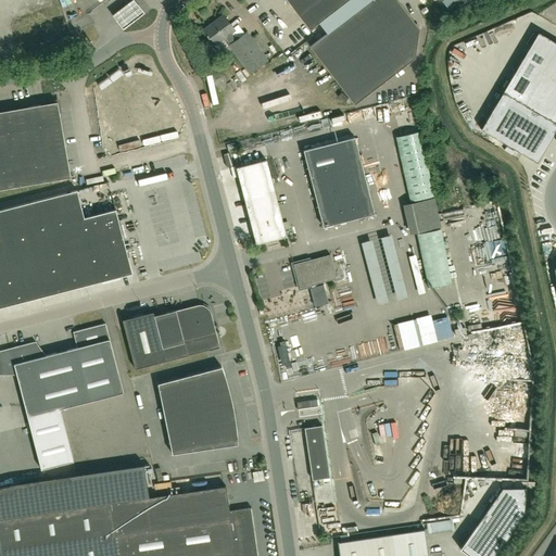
[(109,17),(119,32),(140,14),(129,0),(109,17)]
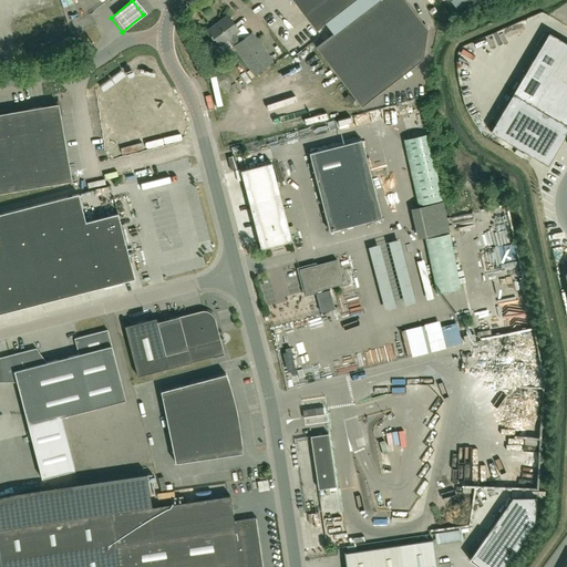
[(291,0),(316,31),(356,0),(291,0)]
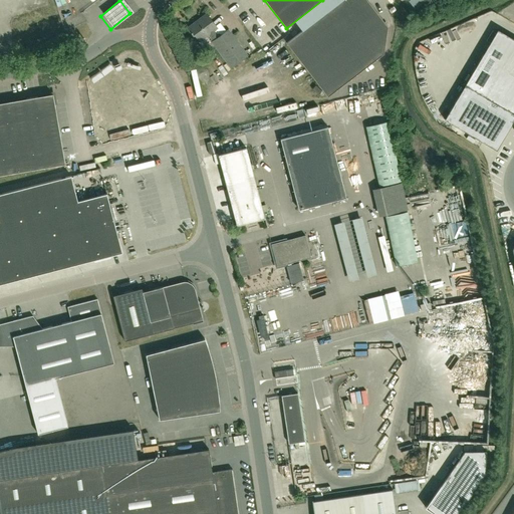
[(366,0),(342,0),(287,43),(328,96),(383,54),(388,27),(366,0)]
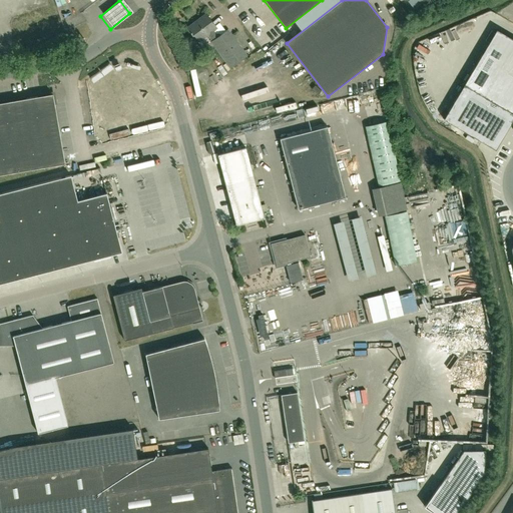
[(408,0),(414,8),(425,0),(408,0)]
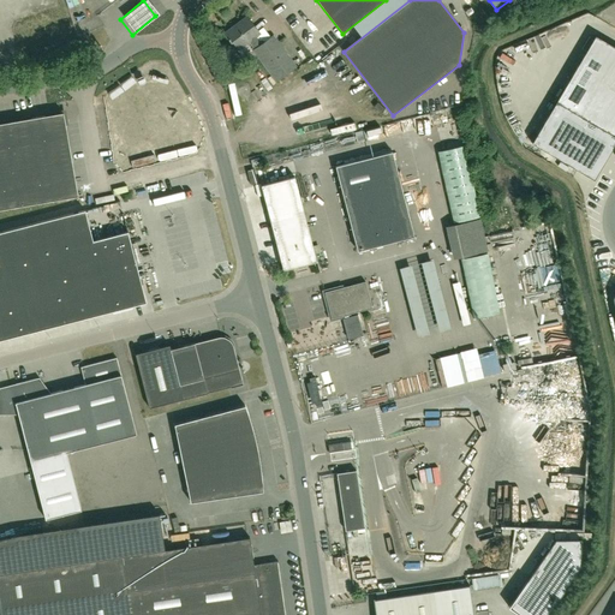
[(278,81),(297,66),(273,36),(272,37),(263,28),(258,31),(248,17),(227,34),(239,49),(250,41),(256,49),(254,51),(278,81)]
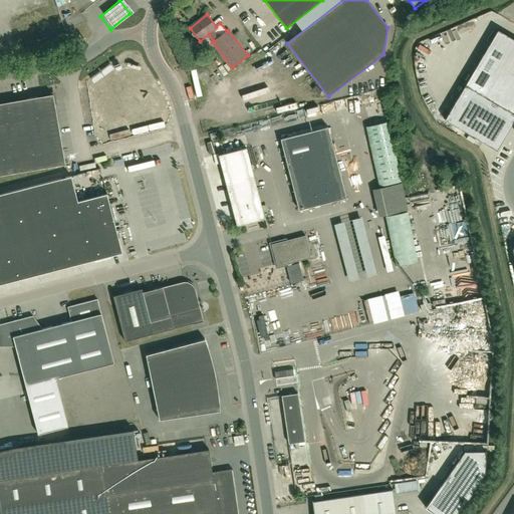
[(465,85),(445,119),(496,151),(513,119),(513,39),(497,29),(465,85)]
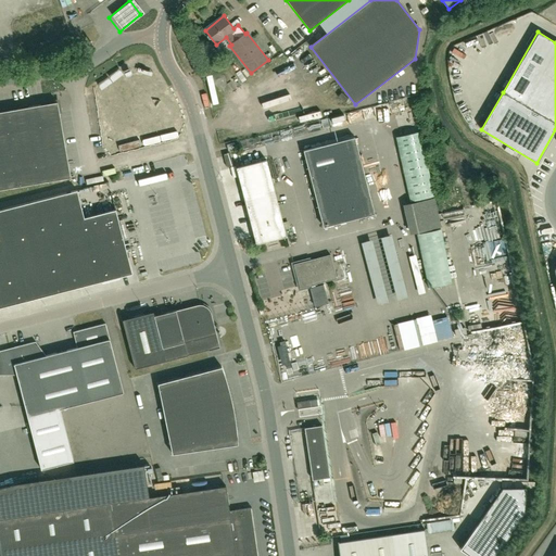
[(0,189),(71,177),(58,102),(0,111),(0,189)]
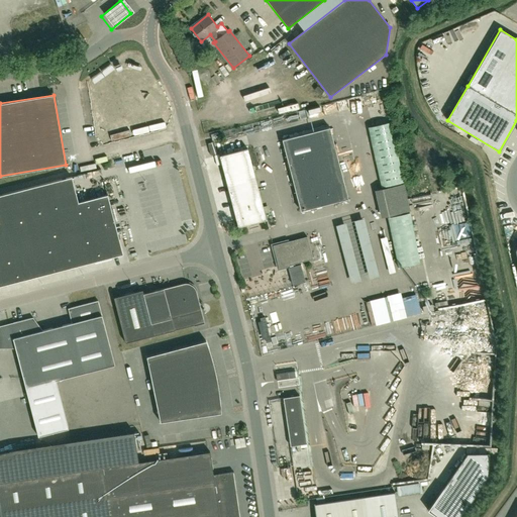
[(314,131),(282,140),(300,211),(348,199),(343,183),(328,187),(314,131)]
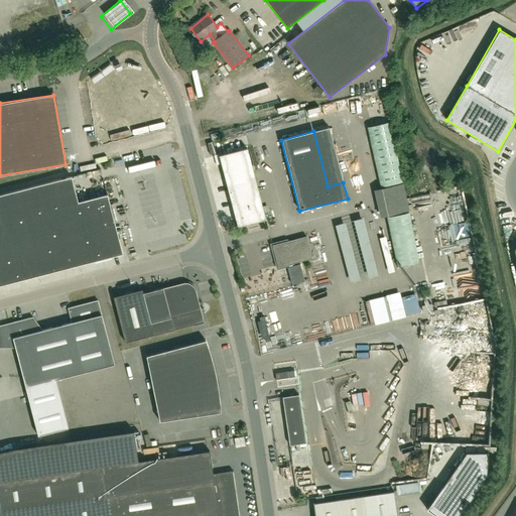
[(266,220),(257,184),(248,148),(220,156),(238,227),(266,220)]
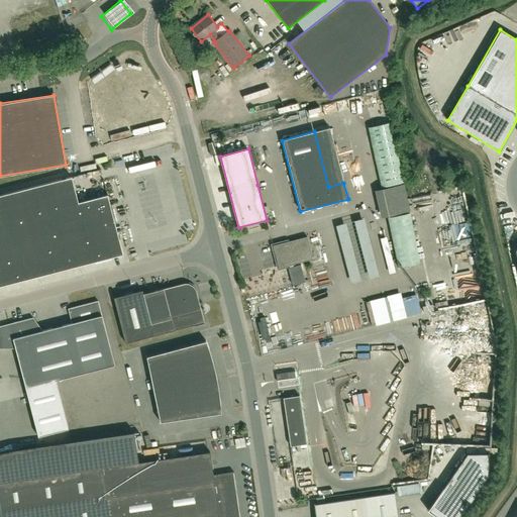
[(72,177),(0,195),(0,285),(122,254),(107,195),(78,202),(72,177)]
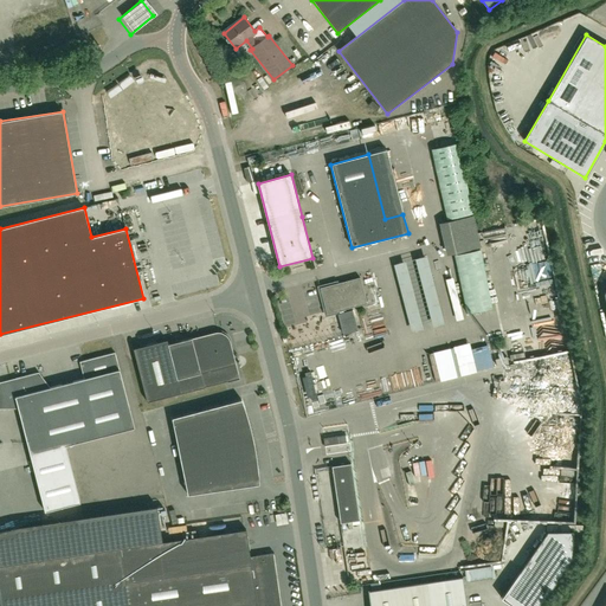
[(442,224),(447,255),(483,249),(475,208),(456,212),(457,220),(442,224)]
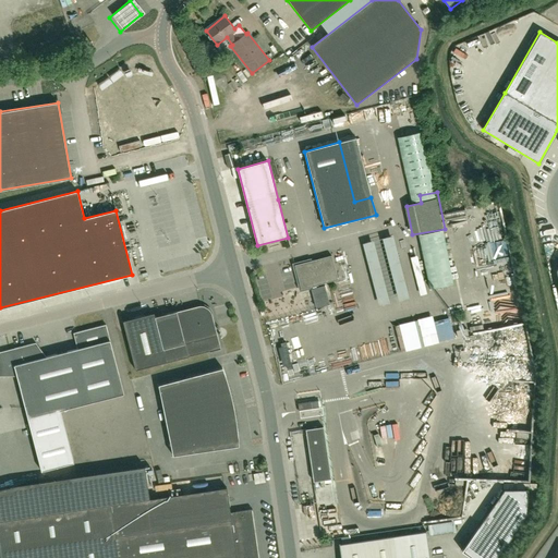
[(295,265),(294,265),(301,289),(311,287),(312,289),(316,308),(329,304),(325,286),(318,287),(316,288),(316,286),(317,284),(338,280),(331,255),(311,261),(295,265)]
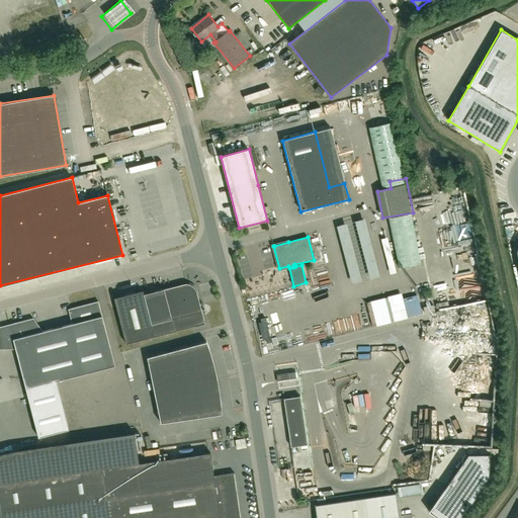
[(204,323),(201,311),(196,291),(195,291),(195,289),(194,288),(193,286),(191,285),(189,285),(188,284),(186,284),(184,284),(183,284),(164,289),(144,294),(143,290),(114,298),(125,344),(204,323)]
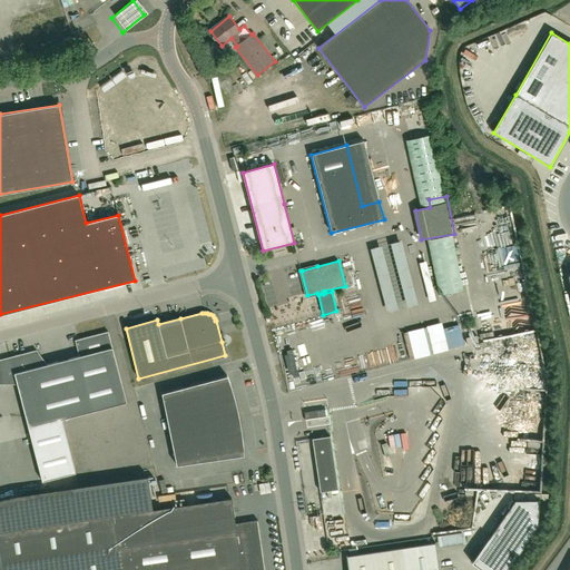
[(0,384),(17,384),(28,428),(42,481),(75,473),(61,420),(126,402),(108,332),(75,341),(79,356),(47,364),(42,359),(40,359),(35,351),(15,356),(15,357),(11,359),(0,361),(0,384)]
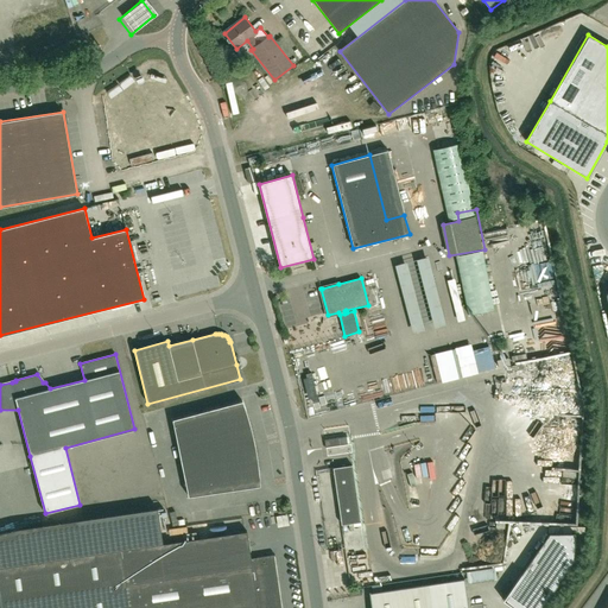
[(483,358),(485,360),(475,362),(477,374),(498,371),(494,355),(483,358)]
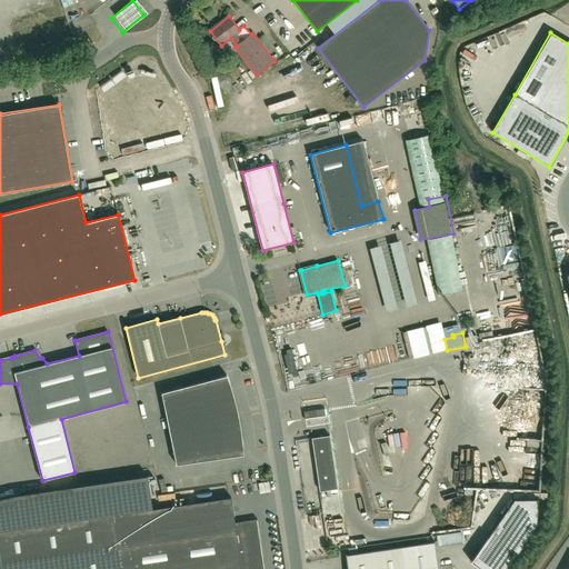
[(465,338),(467,343),(477,341),(476,335),(465,338)]
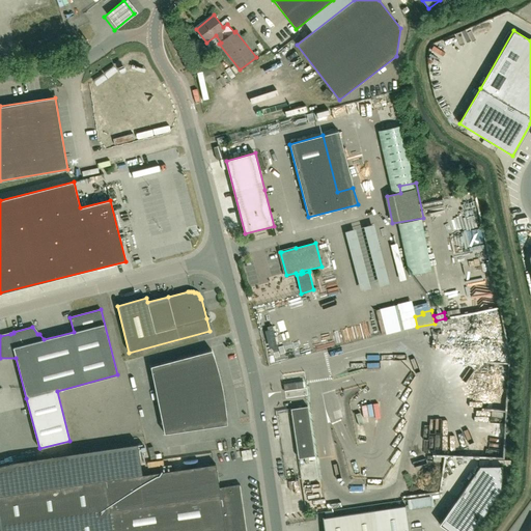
[(279,357),(284,356),(279,335),(273,337),(279,357)]
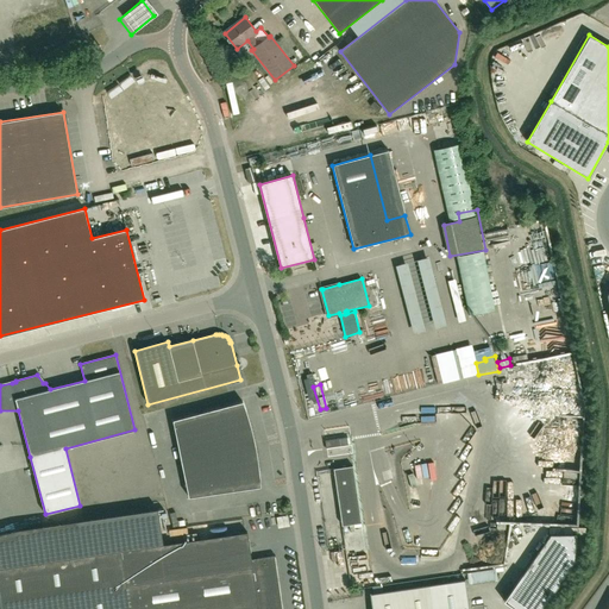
[(173,420),(189,497),(261,487),(259,478),(257,454),(255,444),(252,432),(245,409),(243,402),(173,420)]
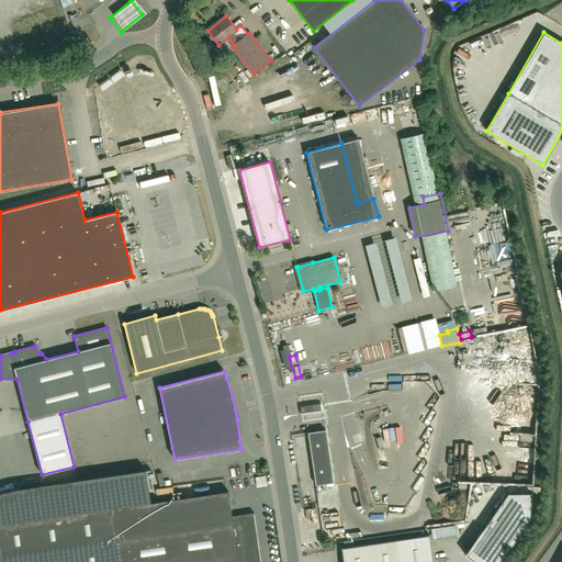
[(307,433),(315,485),(334,482),(326,430),(307,433)]
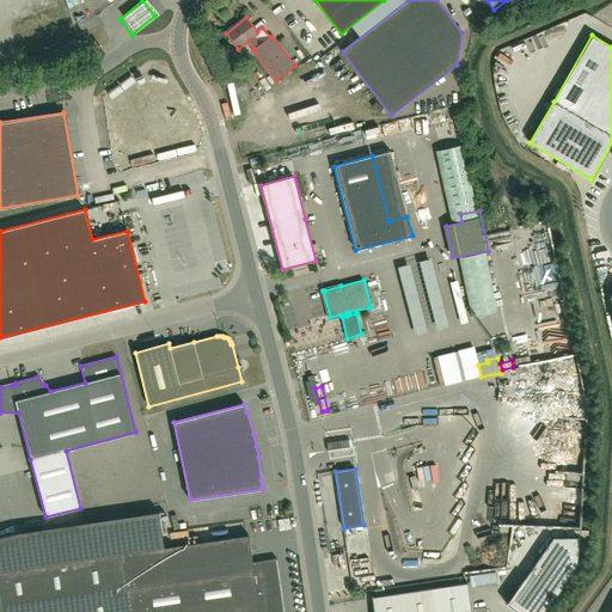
[(463,499),(470,488),(465,485),(459,496),(463,499)]
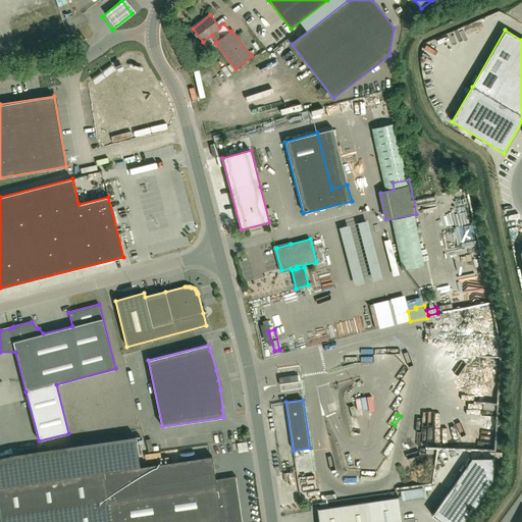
[(0,512),(1,521),(241,521),(236,477),(237,477),(236,476),(215,479),(212,456),(140,467),(136,436),(63,447),(16,454),(0,457),(0,512)]
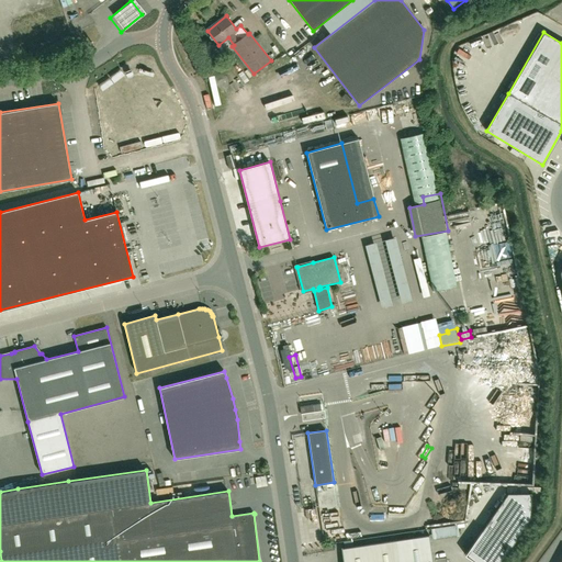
[(243,491),(232,491),(233,502),(244,502),(243,491)]
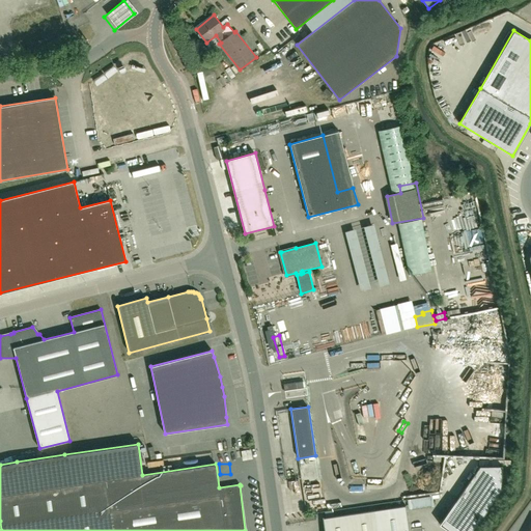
[(448,530),(472,530),(501,491),(502,466),(479,466),(439,524),(448,530)]
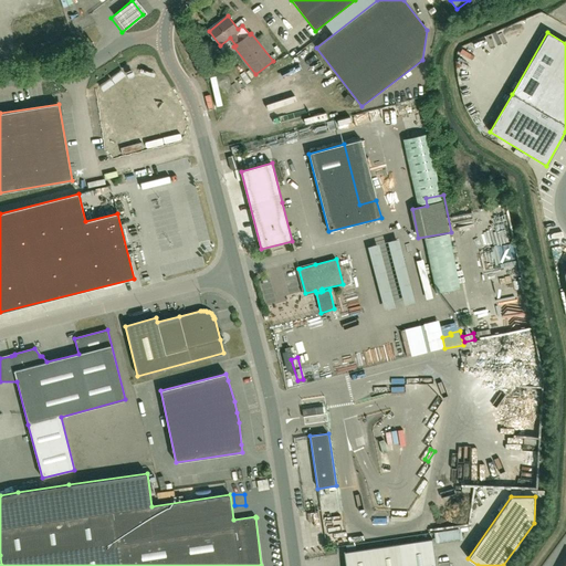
[(337,505),(341,505),(339,500),(324,501),(325,513),(338,512),(337,505)]
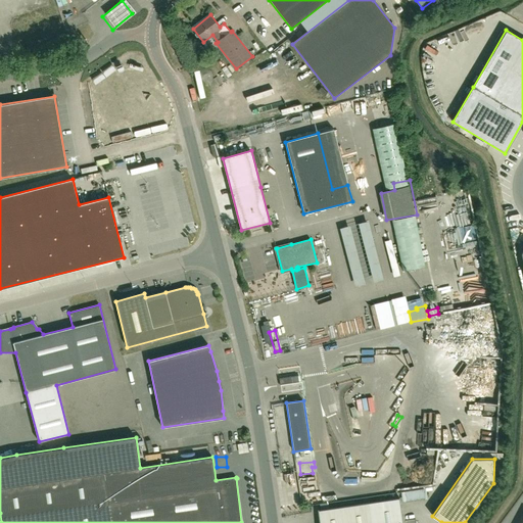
[(294,472),(282,474),(284,483),(296,480),(294,472)]
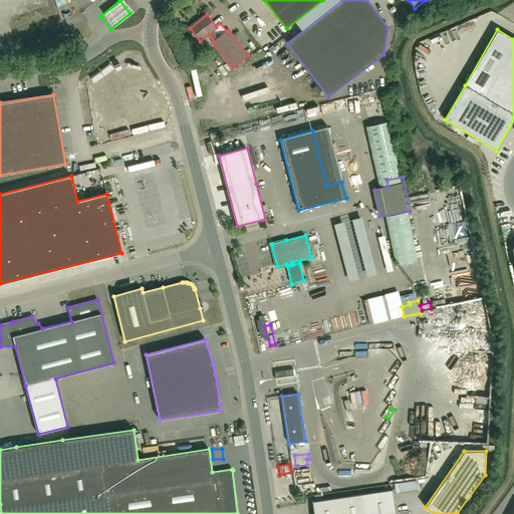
[(397,493),(438,488),(436,479),(396,484),(397,493)]
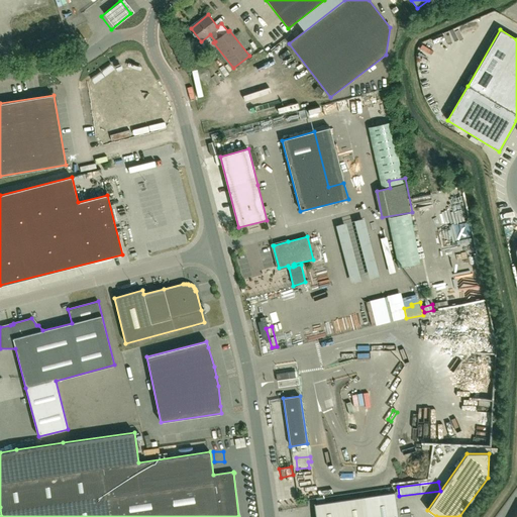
[(395,493),(314,505),(315,516),(398,516),(398,515),(399,515),(395,493)]
